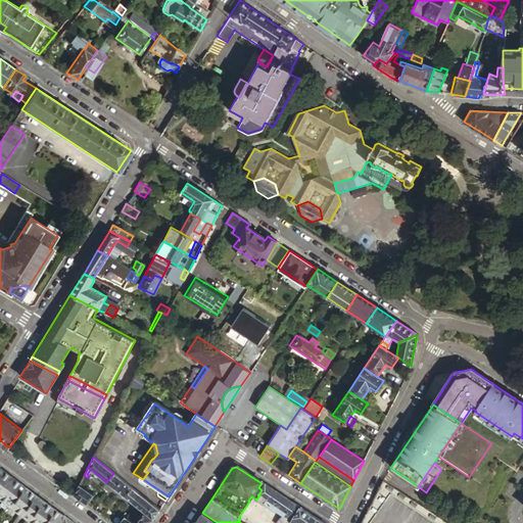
[(0,470),(0,500),(7,506),(21,485),(0,470)]
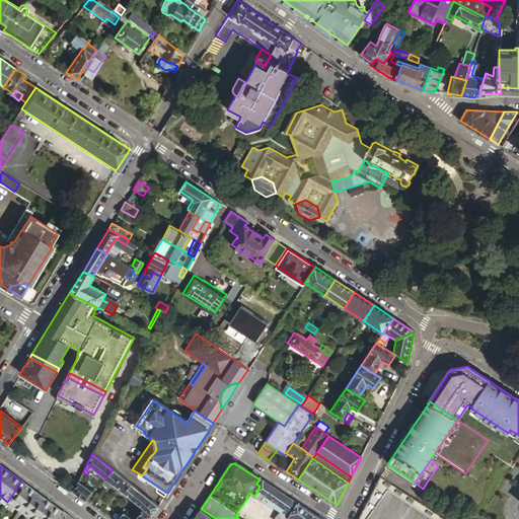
[(121,475),(113,469),(105,478),(114,485),(121,475)]
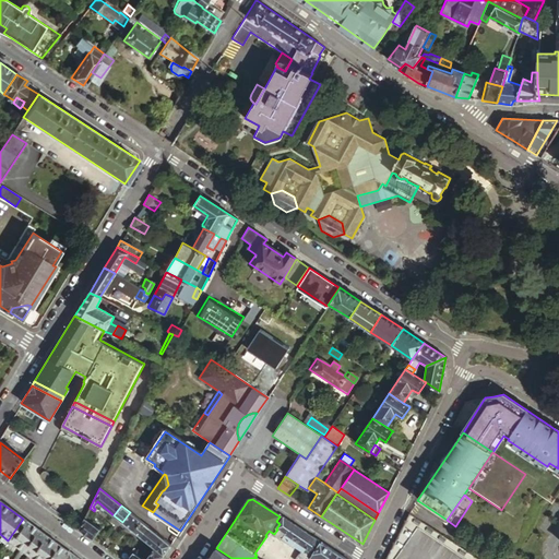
[(130,512),(122,522),(133,531),(141,522),(130,512)]
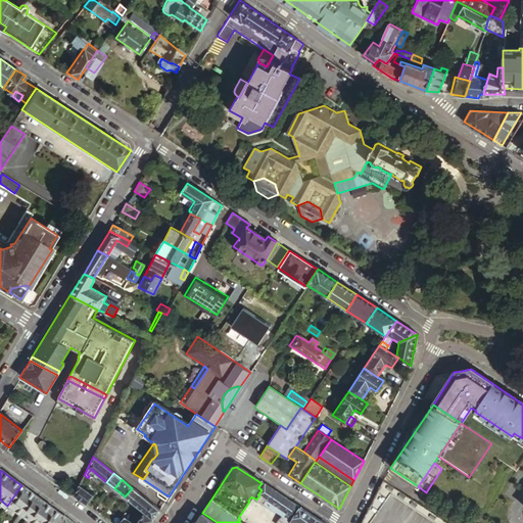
[(259,495),(256,500),(262,504),(263,504),(266,506),(273,511),(274,510),(282,515),(291,503),(262,483),(258,487),(262,490),(258,494),(259,495)]
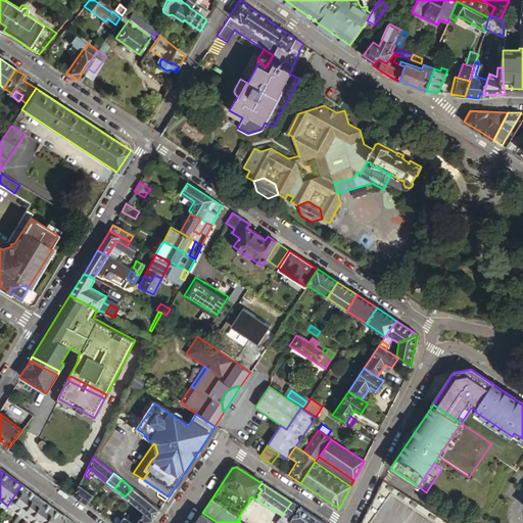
[(93,494),(79,484),(74,494),(87,505),(93,494)]
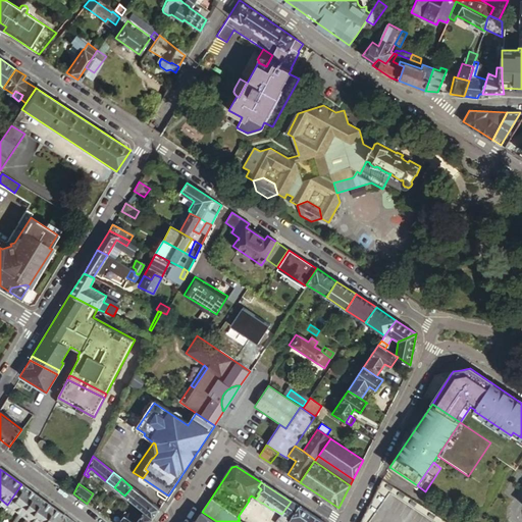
[(18,513),(33,492),(21,484),(7,505),(18,513)]
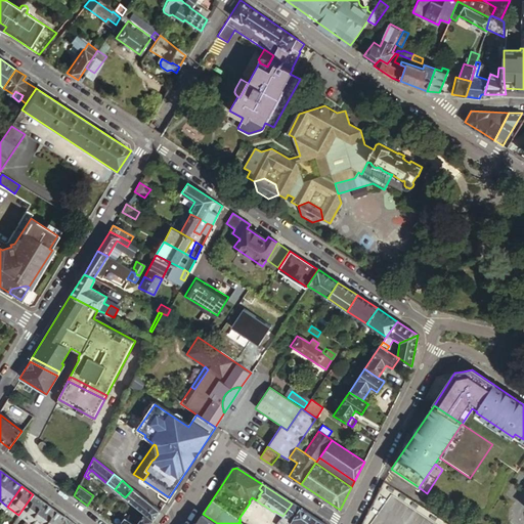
[(140,495),(132,489),(125,497),(133,505),(140,495)]
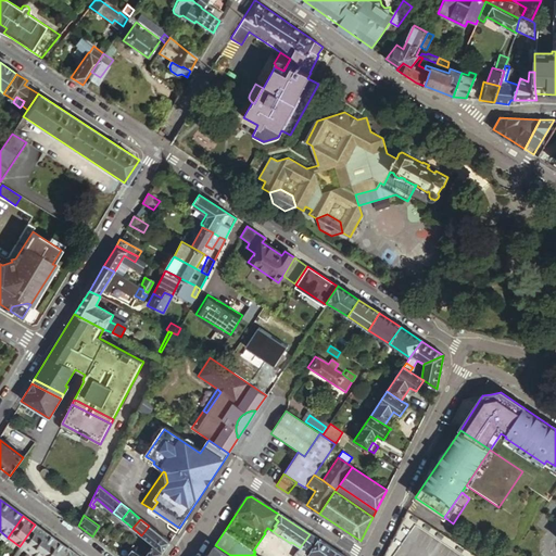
[(43,555),(55,540),(35,525),(20,546),(34,555),(43,555)]
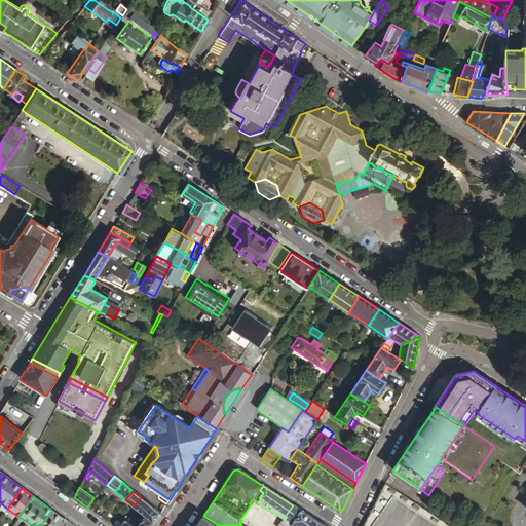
[(145,516),(152,506),(141,497),(134,506),(145,516)]
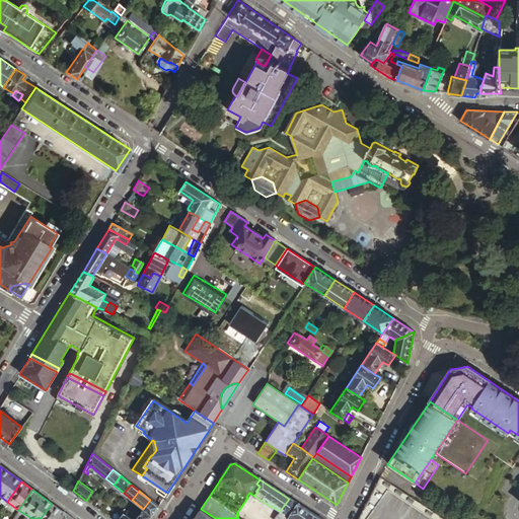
[(289,499),(280,511),(279,512),(280,513),(277,518),(275,518),(287,518),(288,518),(291,514),(298,518),(299,518),(306,510),(289,499)]
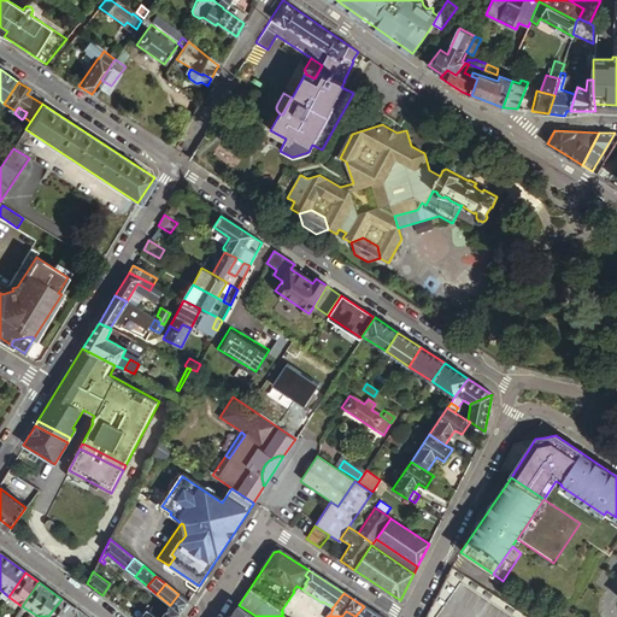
[(181,613),(188,601),(178,594),(170,605),(181,613)]
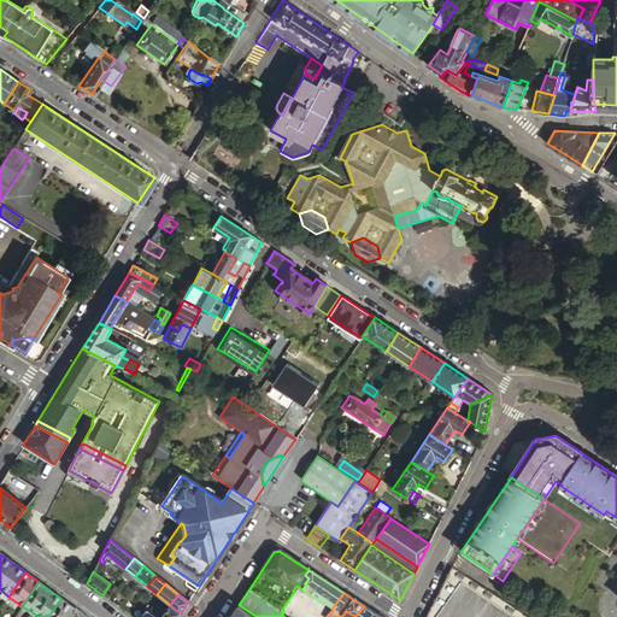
[(322,603),(313,597),(311,599),(307,606),(306,607),(322,616),(327,616),(329,616),(333,610),(331,609),(333,607),(323,601),(322,603)]
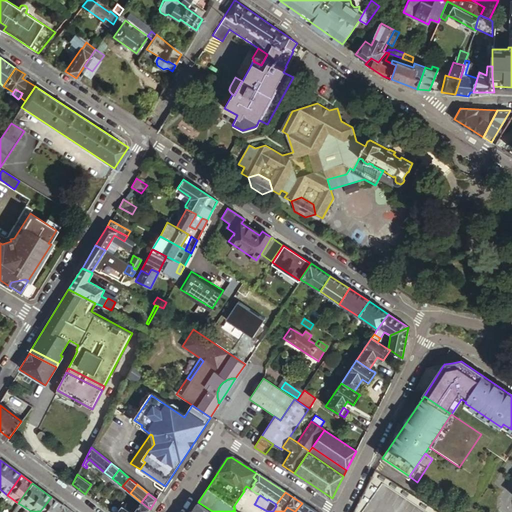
[(55,511),(60,504),(51,497),(40,511),(55,511)]
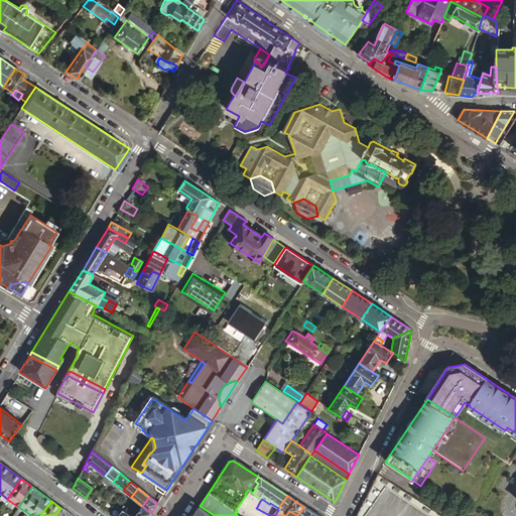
[(148,515),(151,513),(142,506),(140,509),(138,511),(128,504),(126,508),(124,510),(132,515),(148,515)]
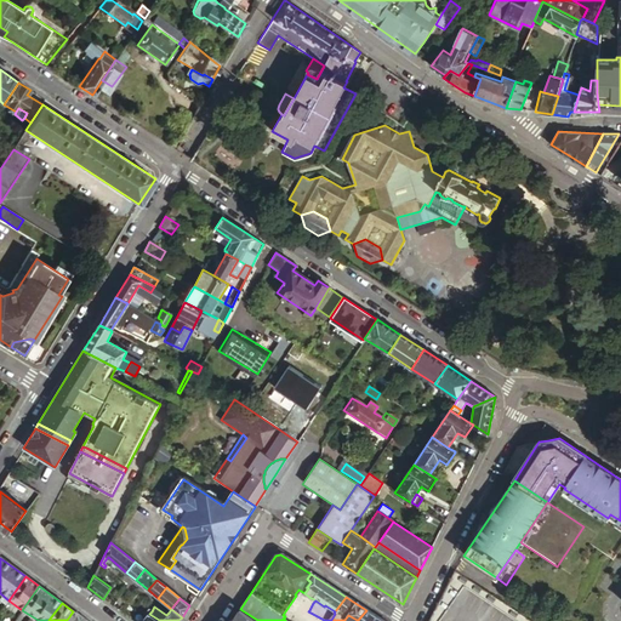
[(257,620),(240,609),(232,620),(257,620)]
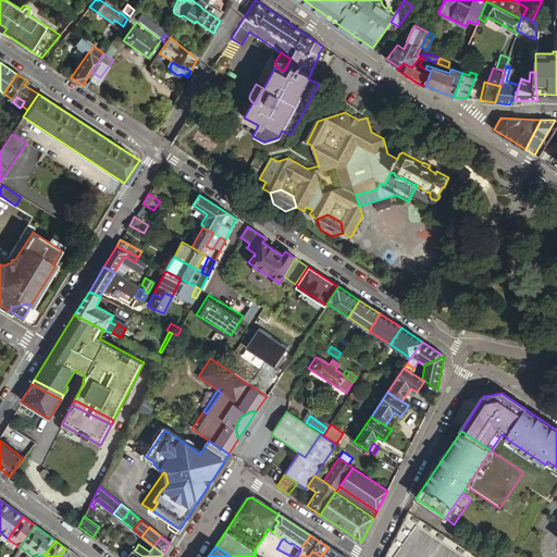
[(343,556),(329,547),(321,556),(320,556),(312,552),(309,556),(310,556),(343,556)]
